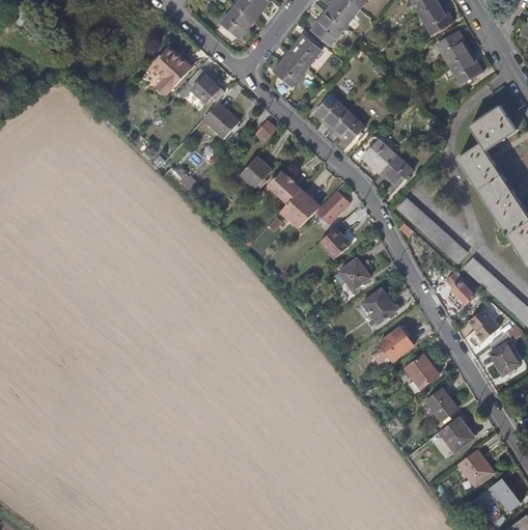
[(241,0),(221,24),(240,39),(247,32),(244,29),(252,20),(260,10),(264,12),(270,5),(264,0),(241,0)]
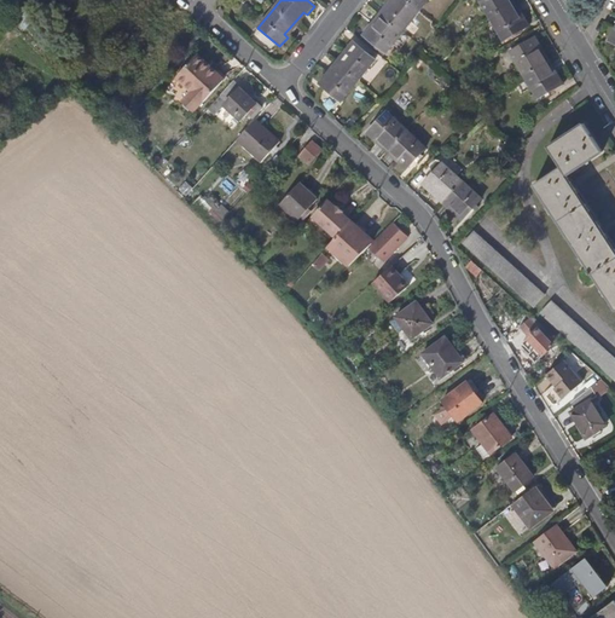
[(370,27),(363,35),(386,53),(428,0),(392,0),(389,4),(393,6),(383,17),(373,30),(370,27)]
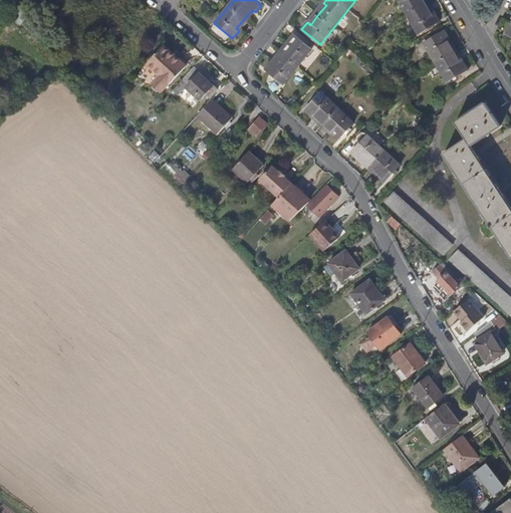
[(434,14),(430,17),(424,5),(420,0),(397,0),(418,34),(438,22),(434,14)]
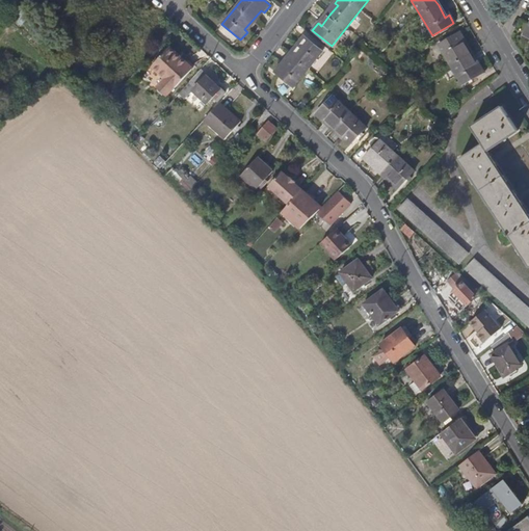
[(335,3),(327,12),(329,15),(338,5),(335,3)]
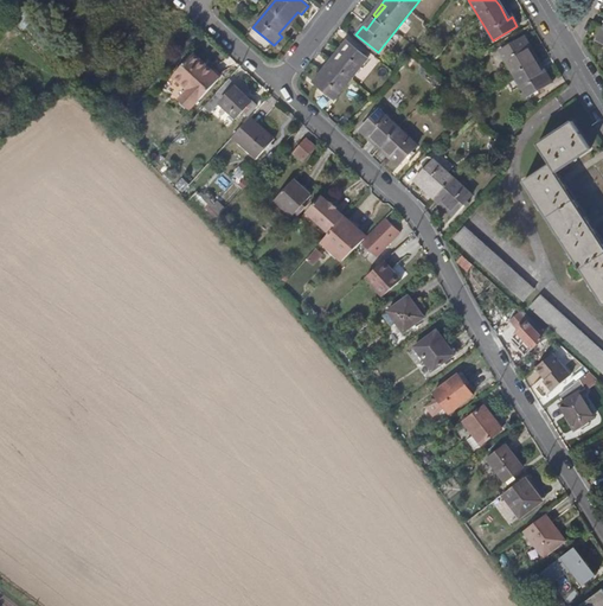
[(507,20),(512,17),(504,4),(500,6),(507,20)]
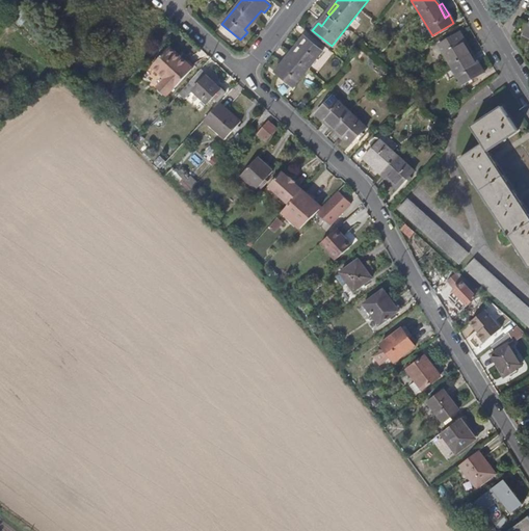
[(253,20),(256,22),(264,12),(261,10),(253,20)]
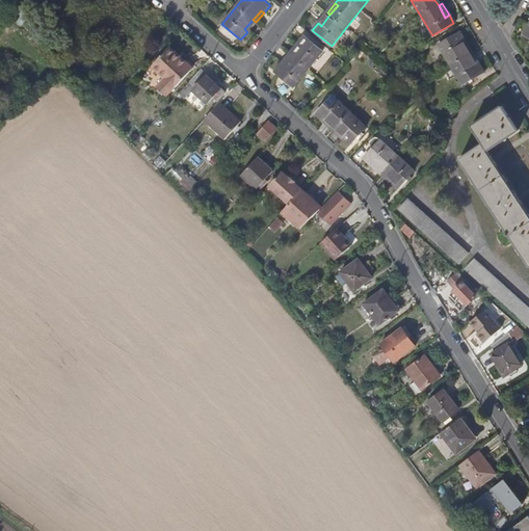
[(327,12),(318,23),(321,26),(329,15),(327,12)]
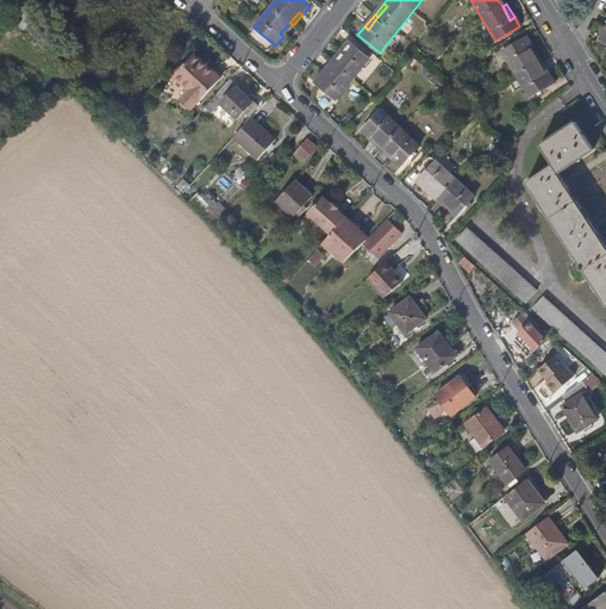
[(280,33),(283,37),(293,25),(289,23),(280,33)]
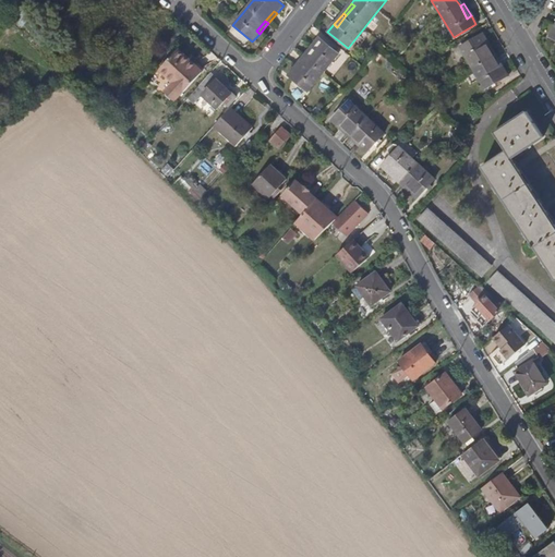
[(483,45),(486,43),(482,35),(460,48),(484,89),(506,76),(501,68),(497,70),(491,58),(483,45)]
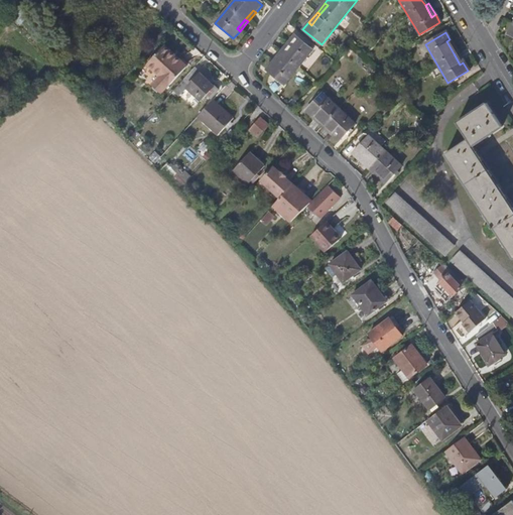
[(265,70),(283,85),(311,50),(294,35),(287,43),(291,46),(283,55),(275,66),(271,62),(265,70)]
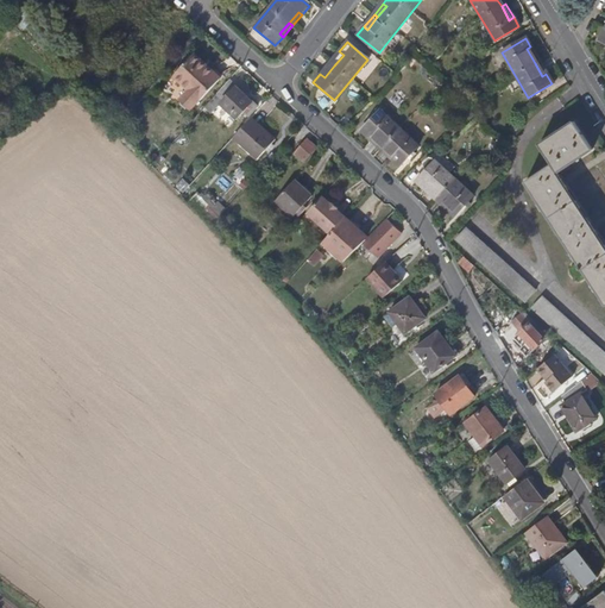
[(539,61),(530,46),(527,49),(535,63),(539,61)]
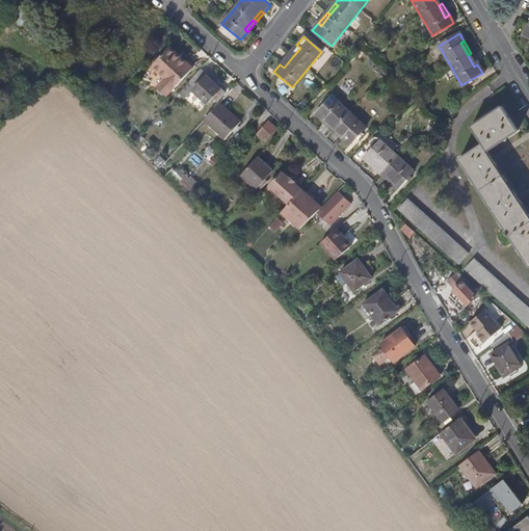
[(296,45),(288,54),(292,57),(300,48),(296,45)]
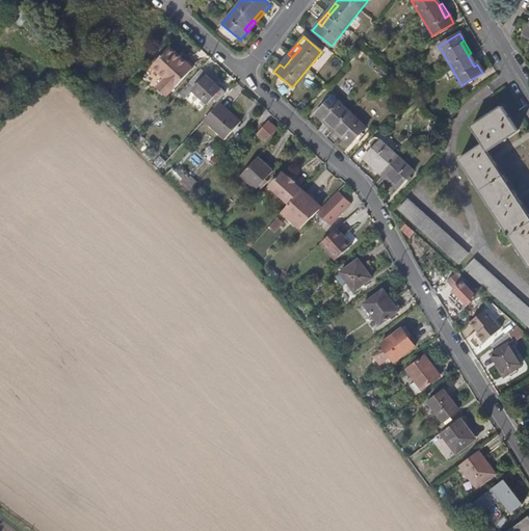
[(155,89),(163,97),(170,89),(172,90),(189,71),(166,50),(149,69),(162,81),(155,89)]
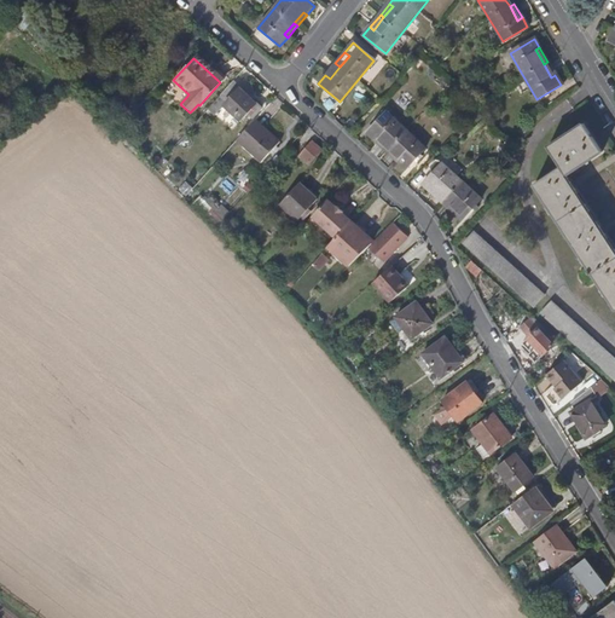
[(555,75),(547,62),(544,64),(551,78),(555,75)]
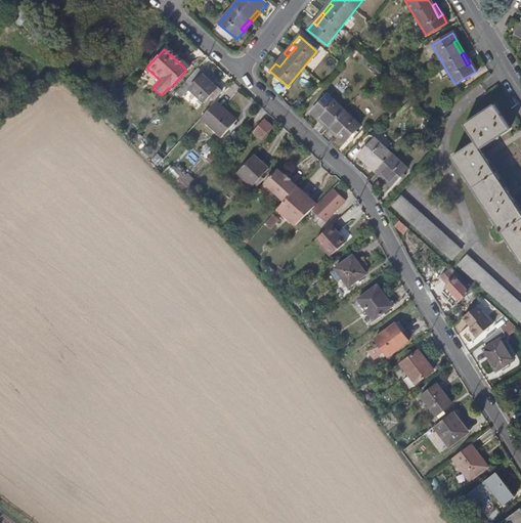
[(284,53),(275,63),(279,67),(288,56),(284,53)]
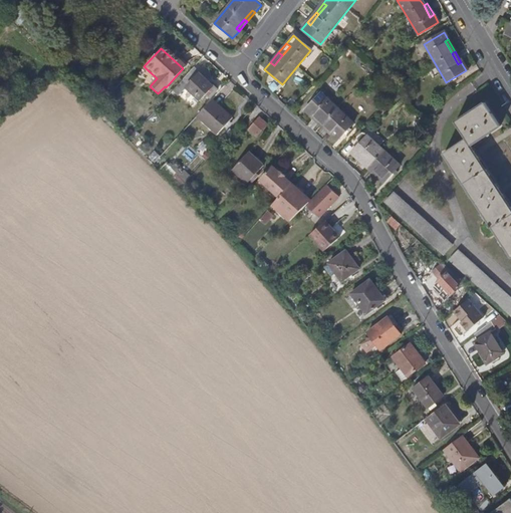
[(182,88),(177,92),(191,105),(197,99),(201,103),(213,89),(204,81),(207,78),(198,70),(195,74),(190,70),(177,84),(182,88)]
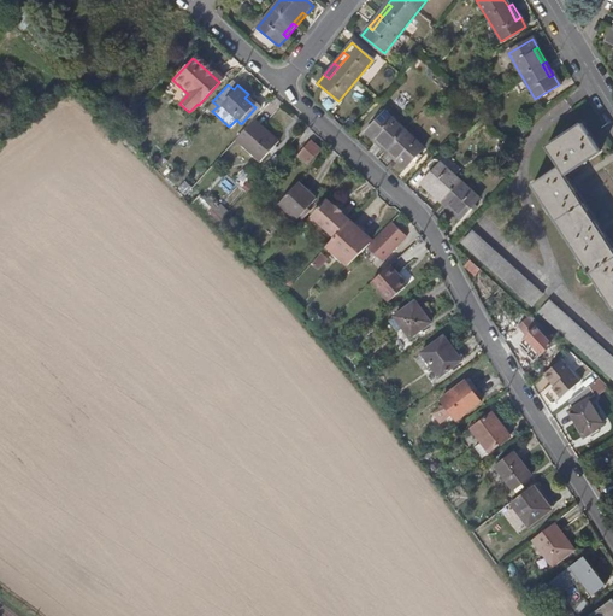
[(212,101),(198,117),(202,122),(212,111),(218,106),(212,101)]
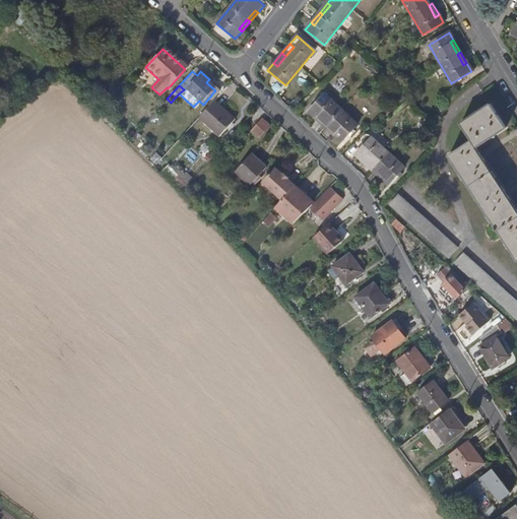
[(336,134),(333,137),(340,142),(357,124),(324,94),(307,113),(314,120),(317,117),(326,125),(336,134)]
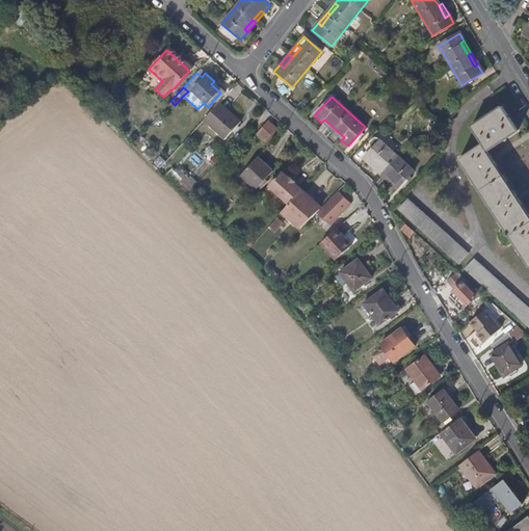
[(471,128),(481,144),(458,160),(528,267),(528,266),(528,217),(486,153),(517,132),(501,108),(471,128)]
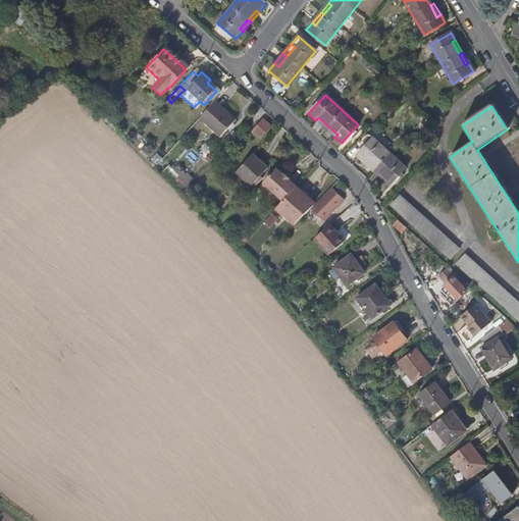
[(208,107),(194,123),(214,143),(228,126),(208,107)]
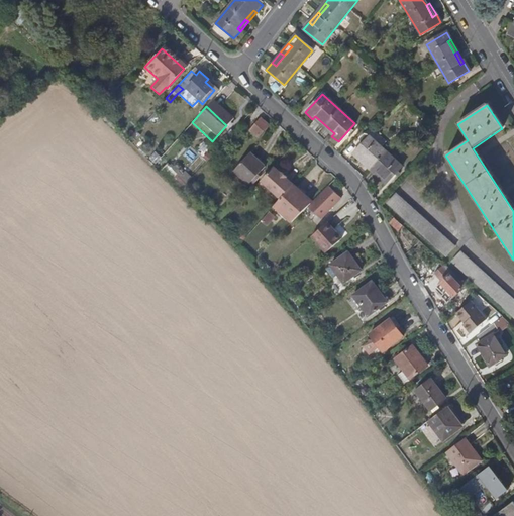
[(254,108),(269,121),(271,119),(257,106),(254,108)]
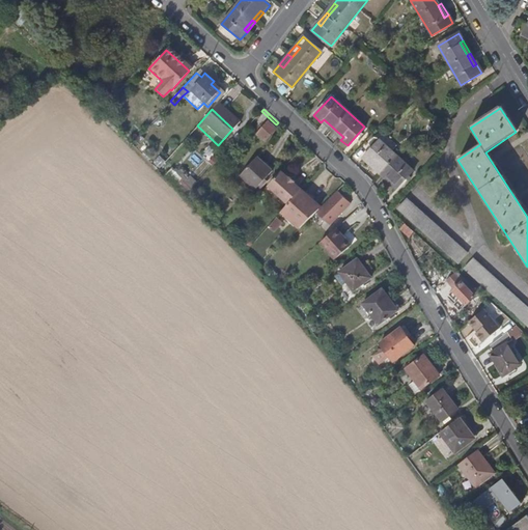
[(261,111),(258,114),(266,120),(254,133),(262,141),(275,129),(274,128),(276,124),(261,111)]
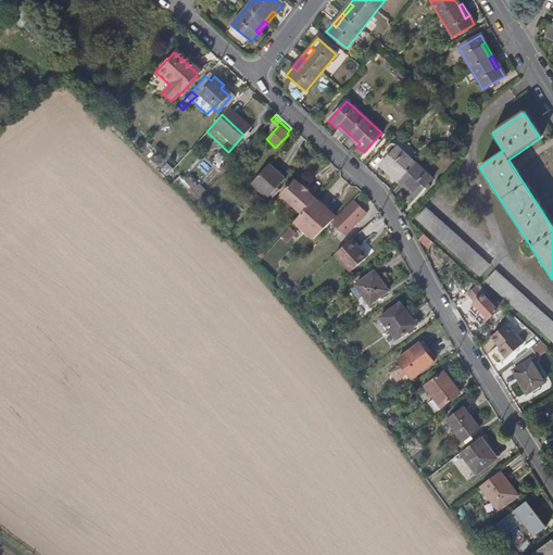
[(336,128),(347,137),(349,134),(339,125),(336,128)]
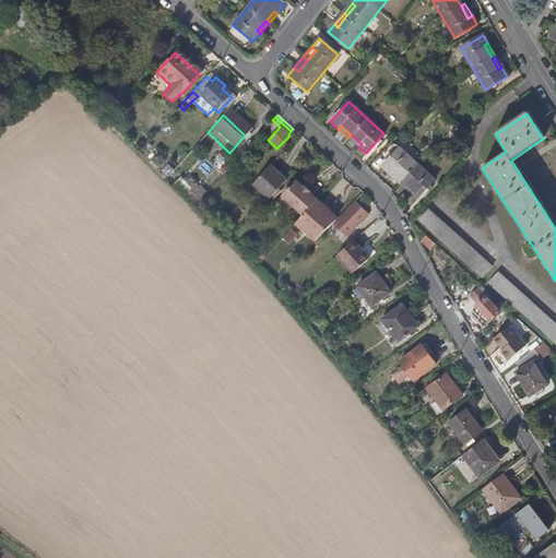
[(349,138),(358,147),(362,144),(351,134),(349,138)]
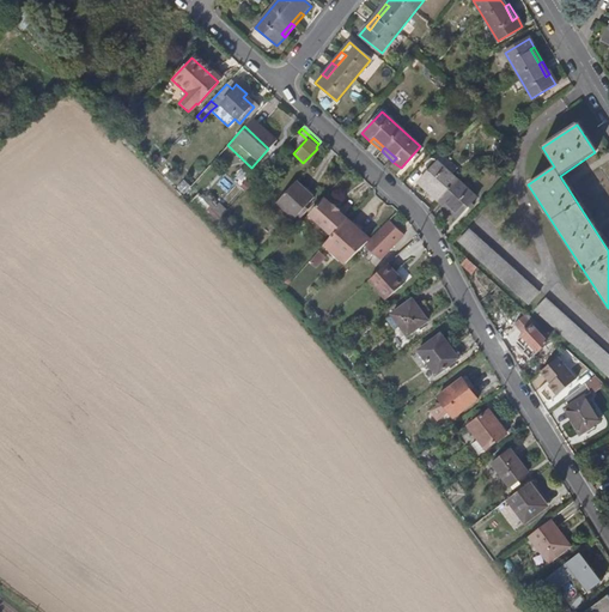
[(418,183),(425,191),(428,188),(439,198),(451,208),(448,212),(456,219),(475,198),(437,162),(418,183)]
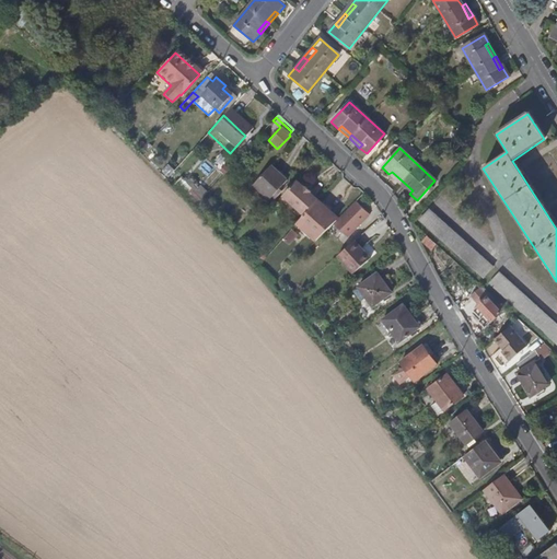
[(273,164),(256,183),(271,197),(288,178),(273,164)]
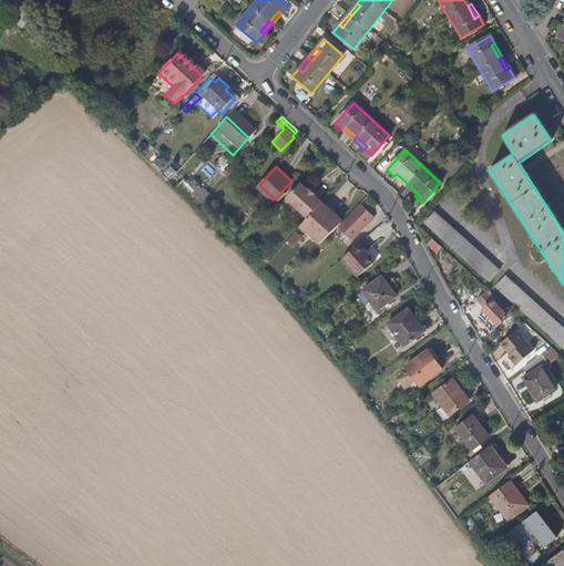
[(324,177),(314,167),(294,191),(301,197),(306,193),(307,194),(324,177)]
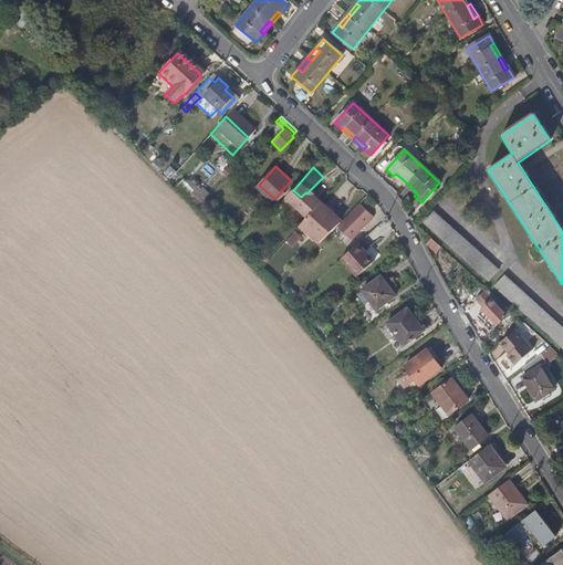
[(396,174),(393,176),(404,186),(406,182),(396,174)]
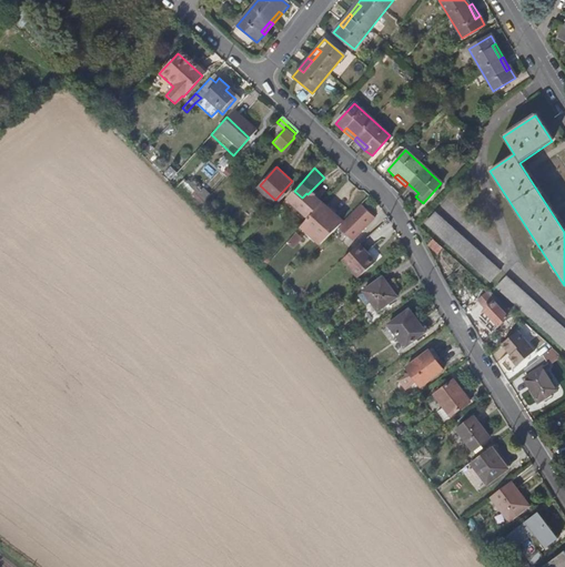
[(191,196),(199,203),(203,198),(183,179),(174,189),(187,201),(191,196)]
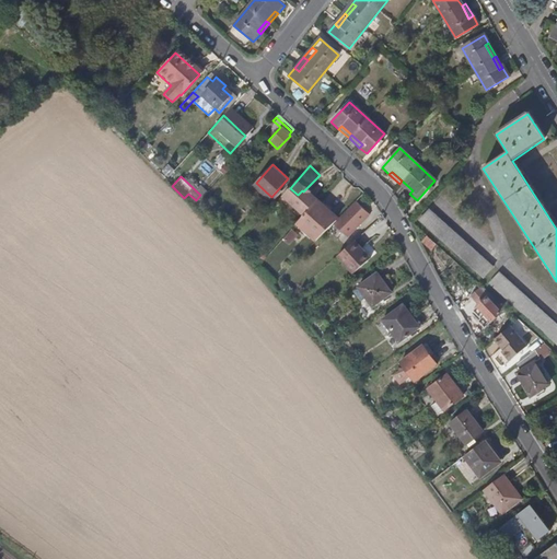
[(402,181),(399,184),(409,194),(413,190),(402,181)]
